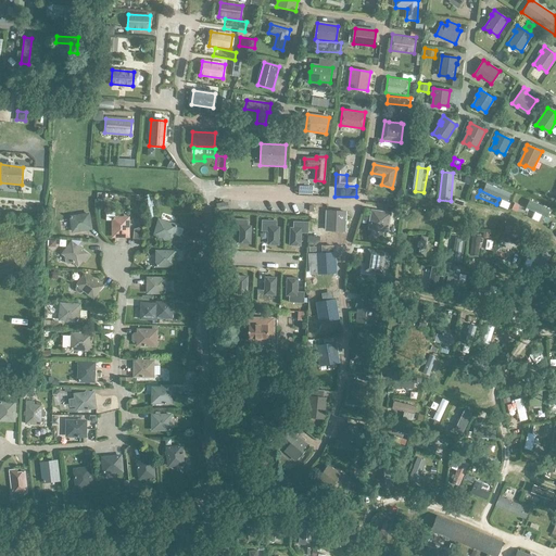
[(155,206),(166,204),(164,197),(153,200),(155,206)]
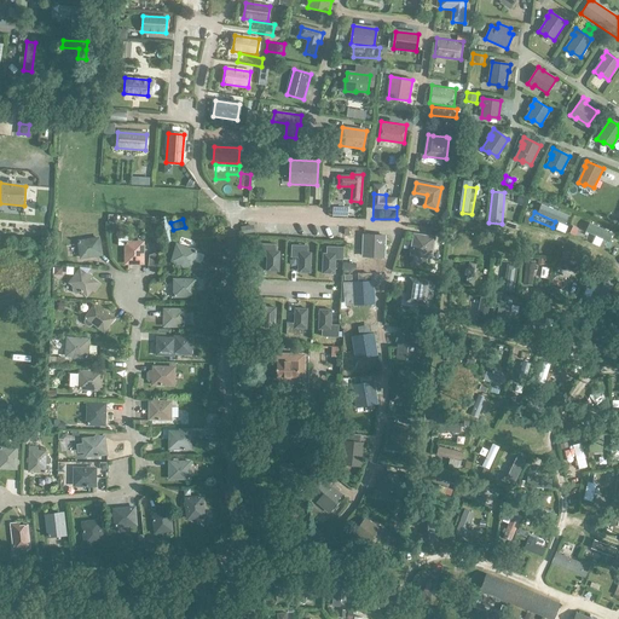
[(415,235),(411,254),(432,258),(434,238),(415,235)]
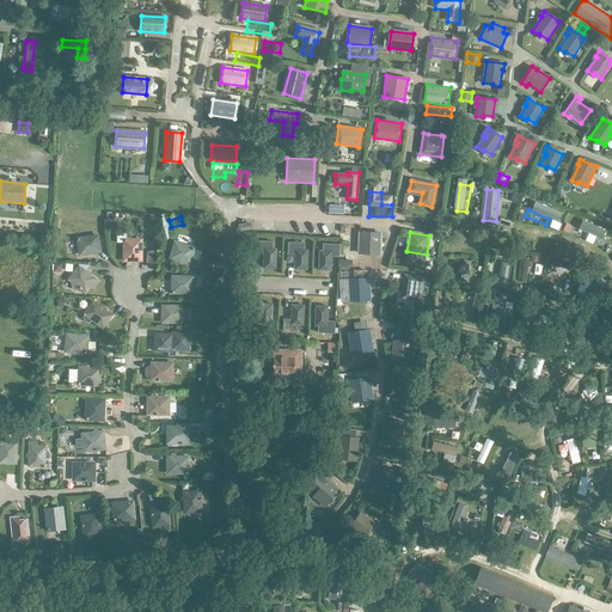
[(360,233),(359,254),(380,255),(380,233),(360,233)]
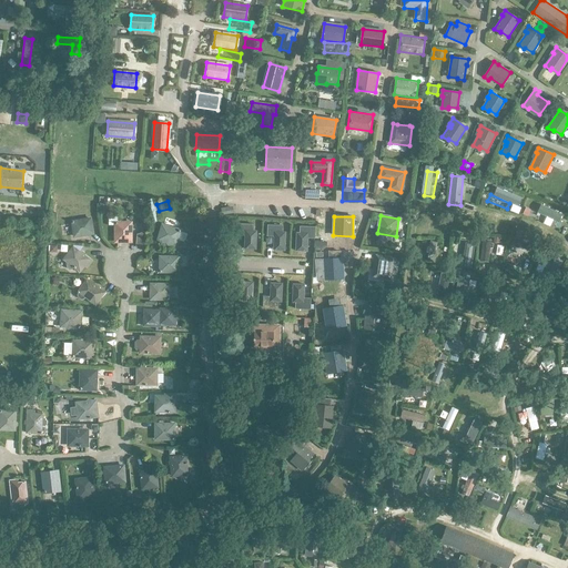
[(91,217),(71,221),(74,237),(94,234),(91,217)]
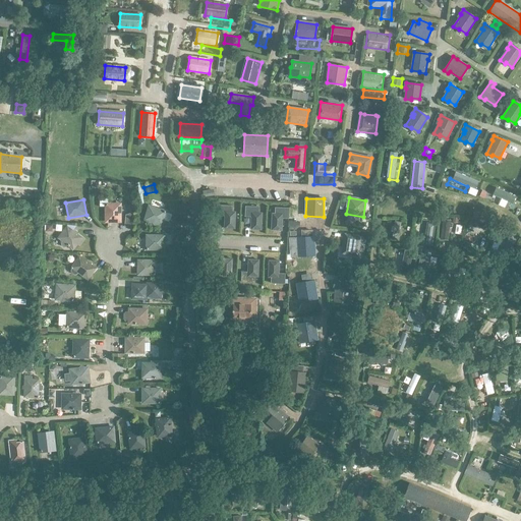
[(106,204),(106,222),(121,222),(121,204),(106,204)]
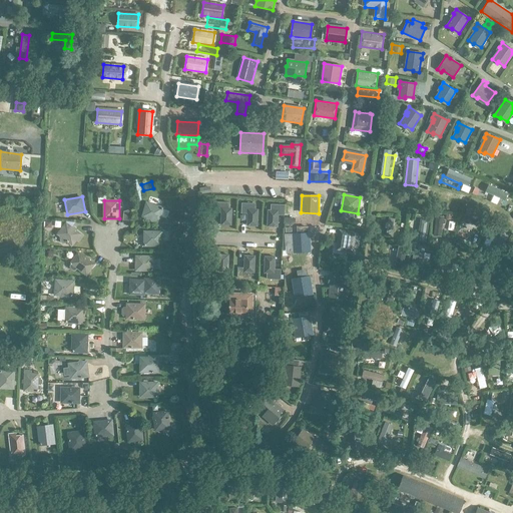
[(146,202),(142,216),(159,222),(164,207),(146,202)]
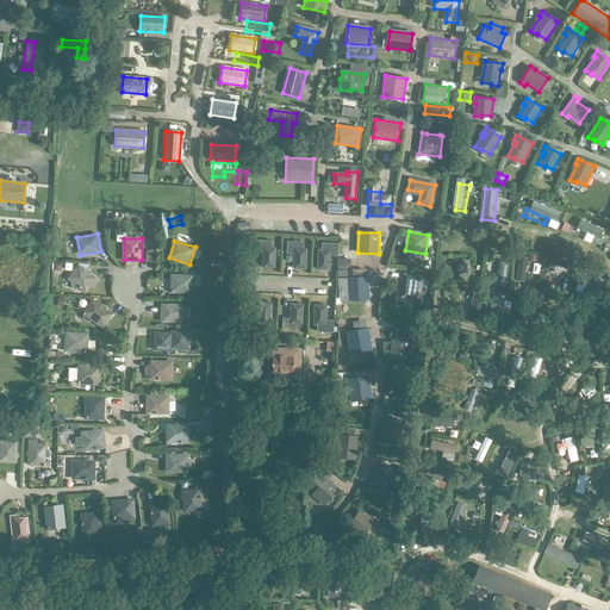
[(263,253),(263,267),(275,268),(275,249),(272,248),(272,242),(257,241),(256,251),(263,253)]
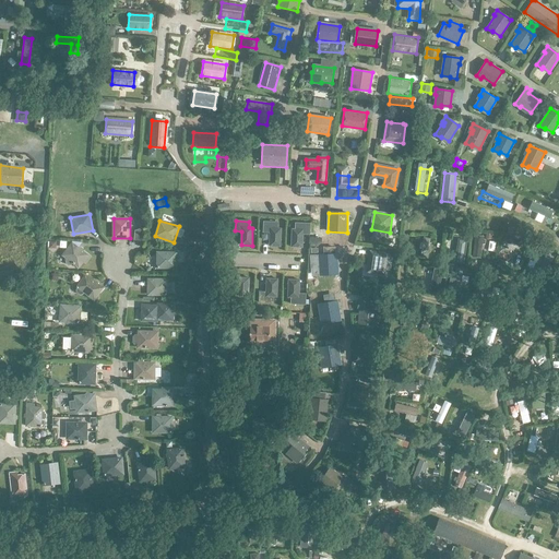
[(278,223),(265,222),(264,222),(264,233),(270,233),(270,246),(280,246),(281,229),(277,229),(278,223)]
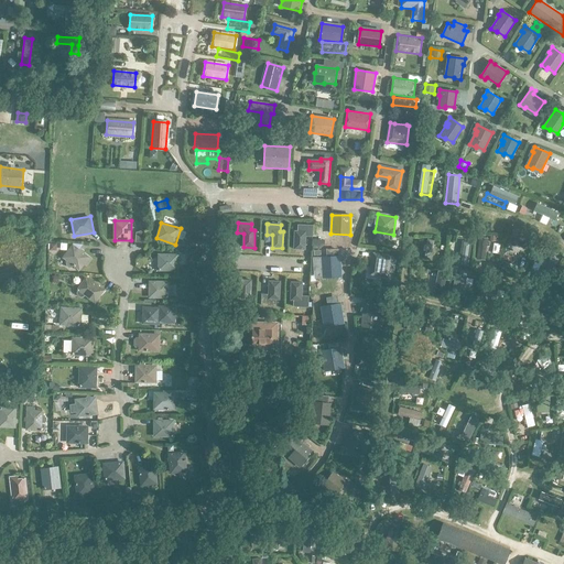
[(295,231),(294,249),(305,249),(305,236),(312,236),(313,226),(299,226),(299,231),(295,231)]
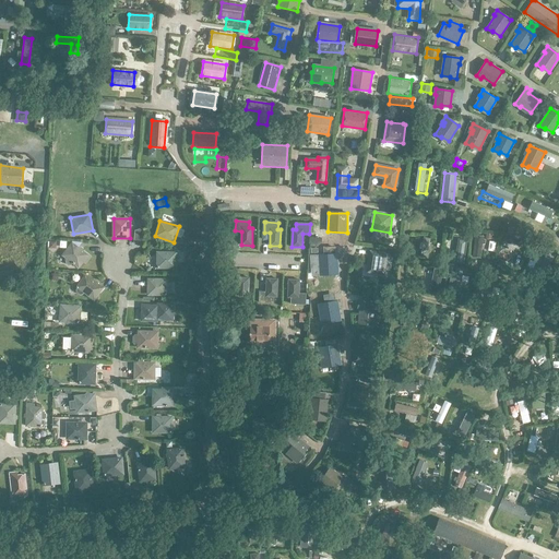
[(510,226),(503,240),(509,242),(510,240),(521,245),(525,233),(510,226)]
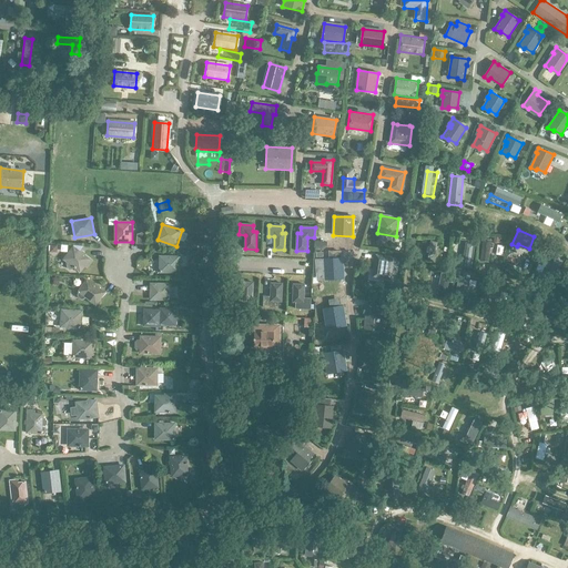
[(484,239),(479,261),(488,263),(490,247),(493,247),(494,244),(492,243),(492,240),(484,239)]
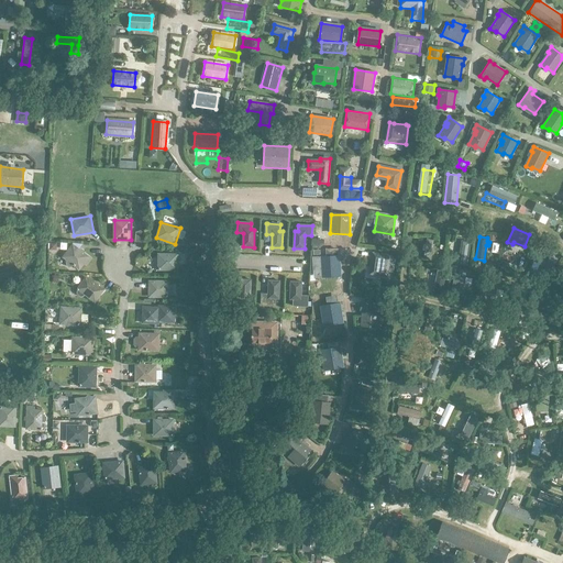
[(467,266),(471,241),(462,240),(459,265),(467,266)]
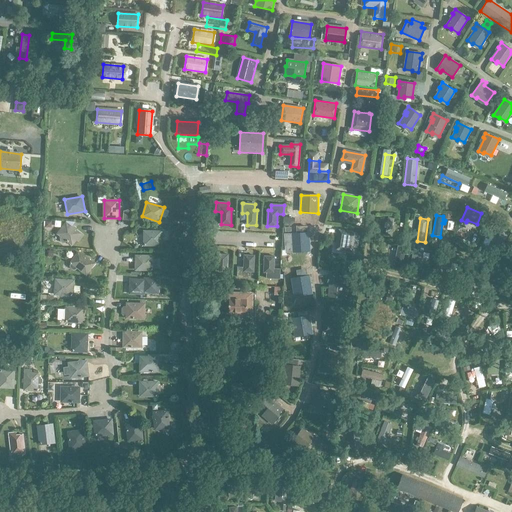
[(391,236),(393,223),(388,222),(385,235),(391,236)]
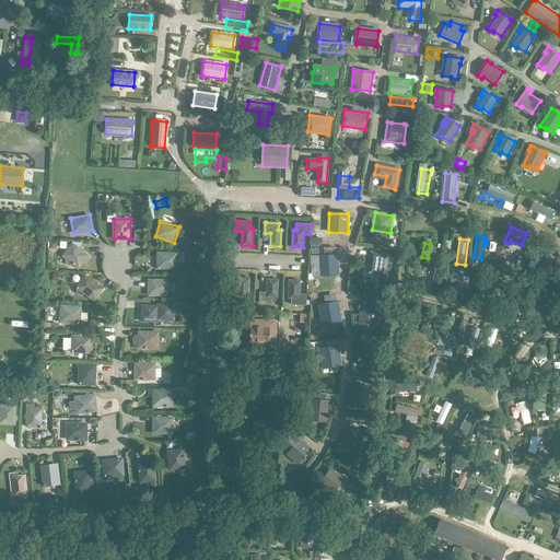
[(68,249),(63,256),(67,259),(66,261),(66,264),(69,266),(71,266),(73,264),(79,268),(83,261),(85,264),(90,257),(76,246),(71,252),(68,249)]
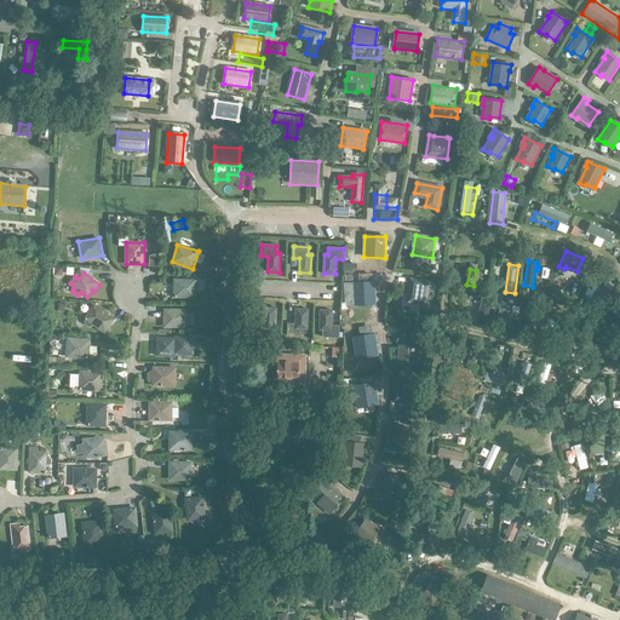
[(360,283),(352,283),(354,304),(375,303),(373,282),(372,282),(372,273),(360,274),(360,283)]
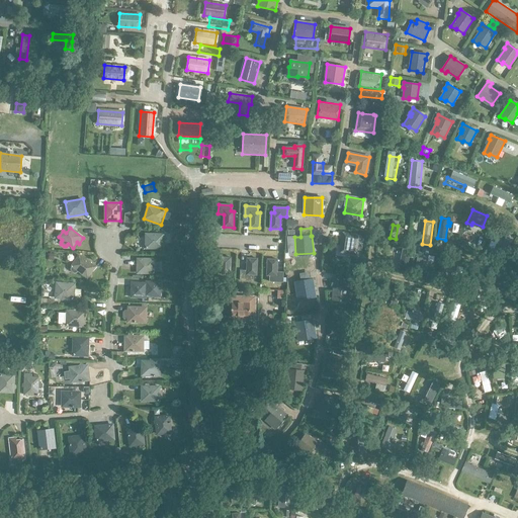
[(496,249),(504,253),(514,235),(506,230),(496,249)]
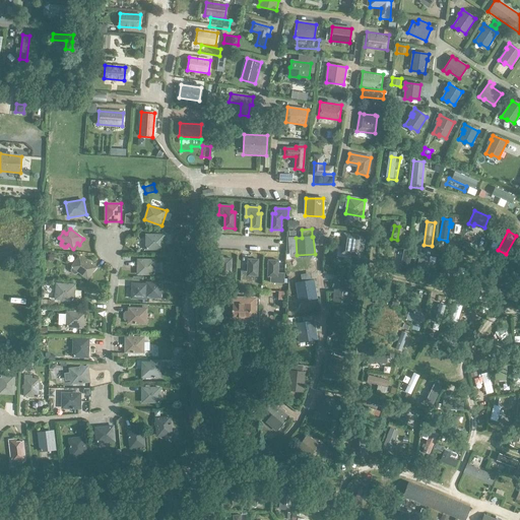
[(358,256),(362,235),(344,232),(340,253),(358,256)]
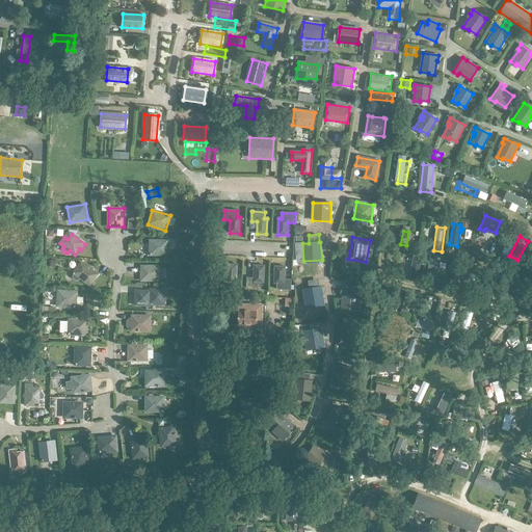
[(150,240),(149,256),(168,256),(168,240),(150,240)]
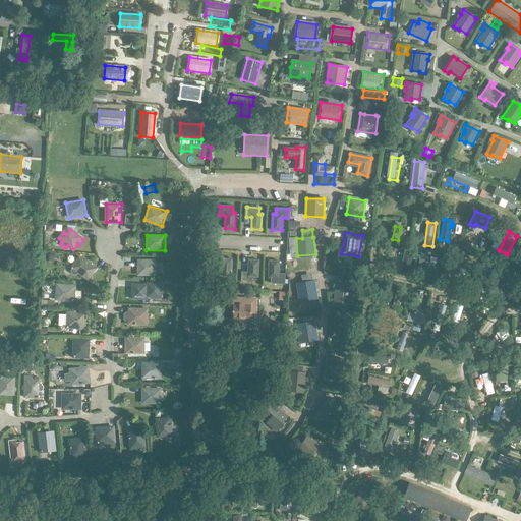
[(404,253),(400,273),(408,275),(412,255),(404,253)]
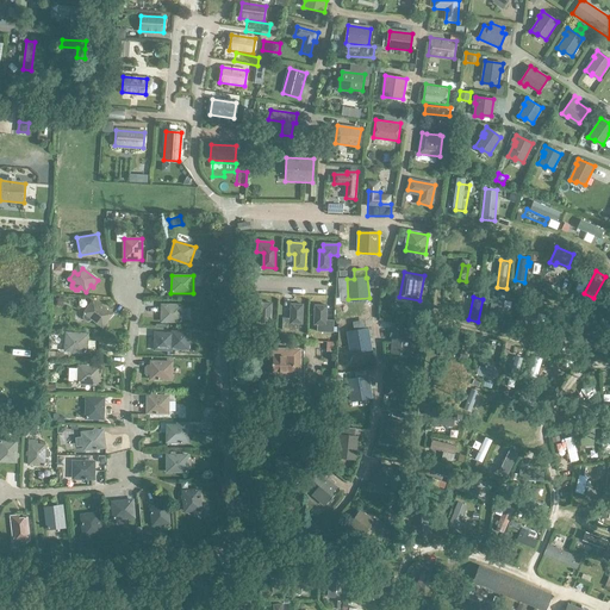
[(497,324),(502,302),(495,300),(489,322),(497,324)]
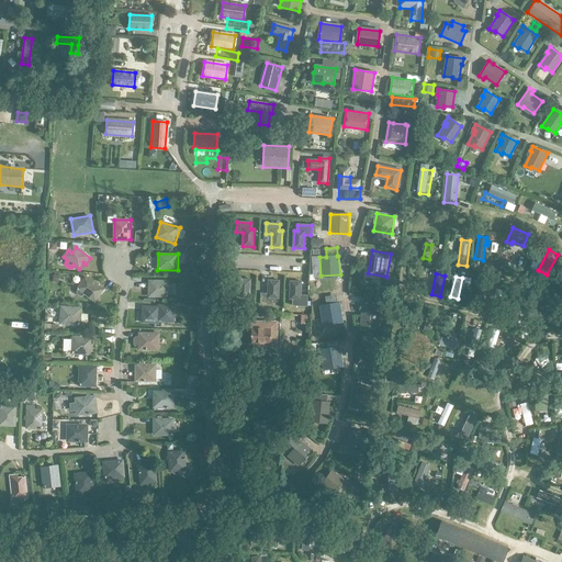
[(81,282),(77,289),(78,290),(77,291),(77,293),(81,296),(83,296),(85,294),(90,299),(91,296),(97,300),(104,290),(89,279),(85,284),(81,282)]
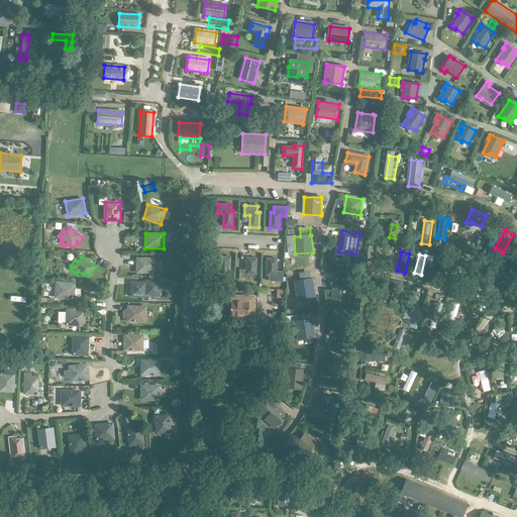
[(230,275),(230,257),(220,256),(219,269),(213,269),(213,279),(227,280),(227,274),(230,275)]
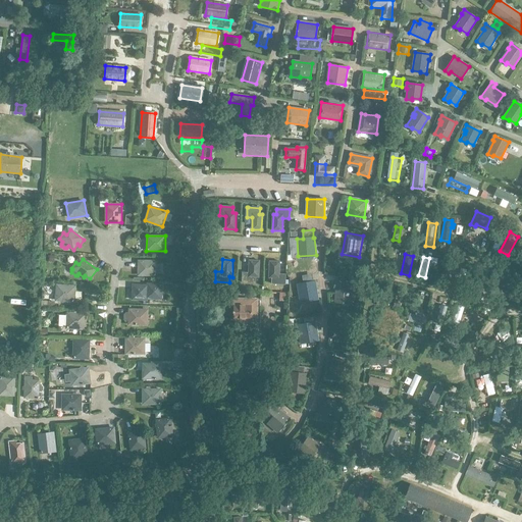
[(138,260),(138,275),(156,275),(156,272),(164,272),(164,263),(156,263),(156,260),(138,260)]
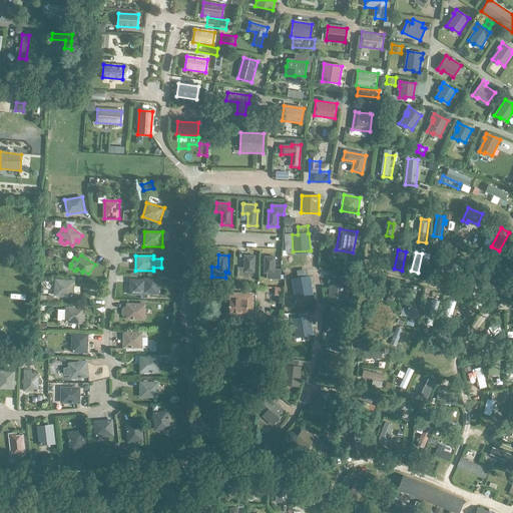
[(244,255),(243,268),(237,268),(237,279),(251,279),(251,274),(254,274),(254,255),(244,255)]
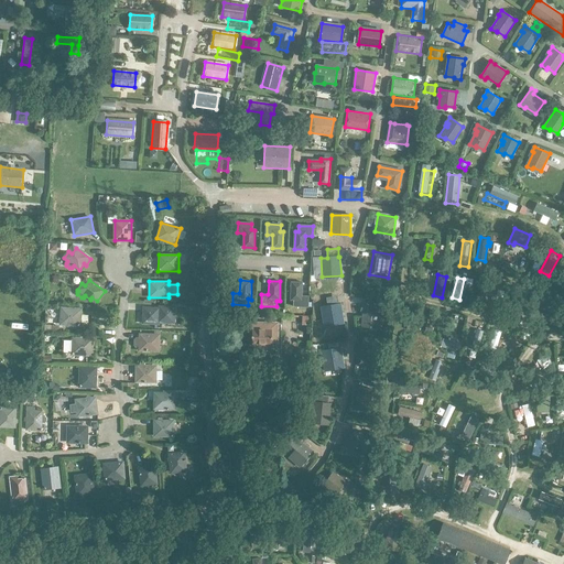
[(291,282),(290,301),(293,301),(293,307),(308,307),(308,296),(302,296),(303,282),(291,282)]
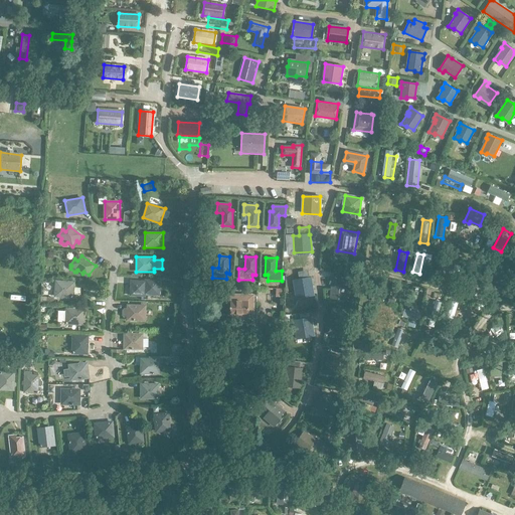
[(447,282),(452,262),(453,259),(445,258),(439,280),(447,282)]
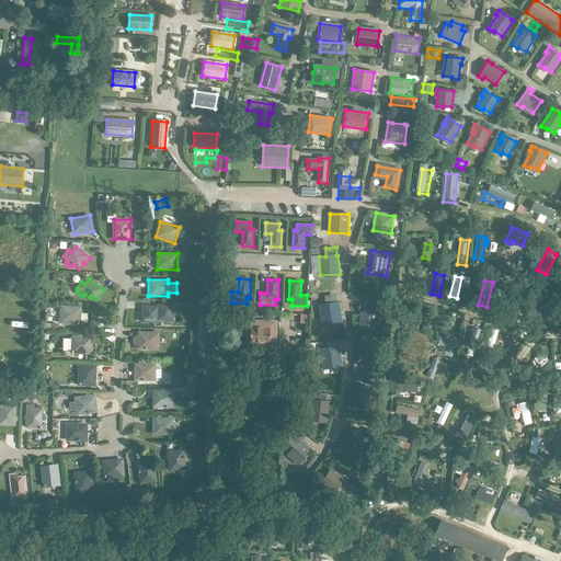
[(379,302),(362,301),(361,324),(377,325),(378,322),(381,322),(381,313),(378,312),(379,302)]
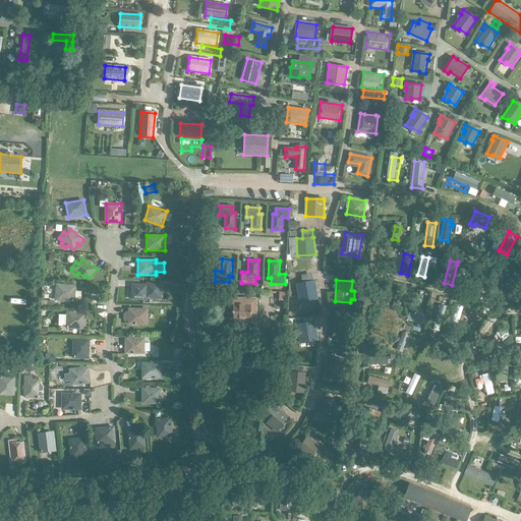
[(314,282),(313,282),(303,283),(297,284),(300,301),(317,298),(314,282)]
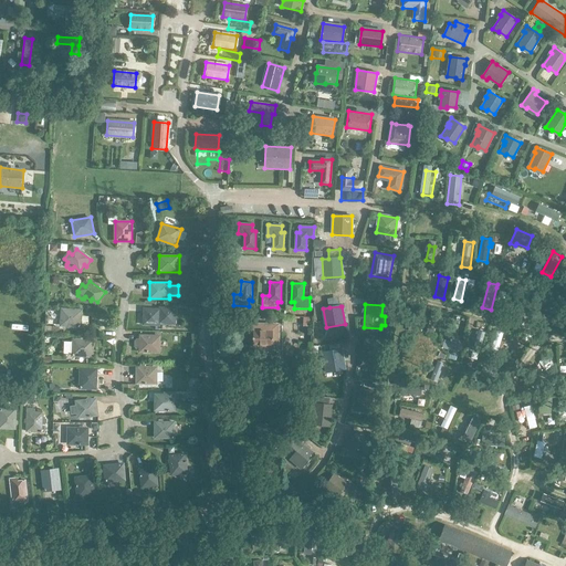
[(144,308),(143,325),(159,325),(159,324),(175,325),(175,308),(159,307),(159,310),(144,308)]
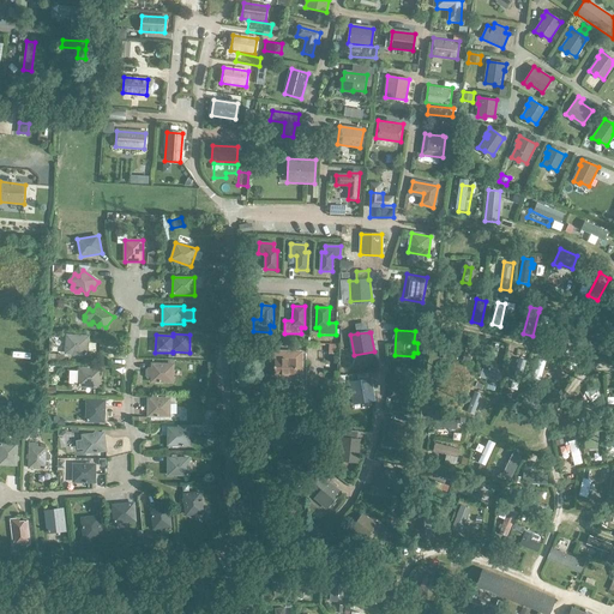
[(66,336),(65,353),(88,355),(89,337),(66,336)]
